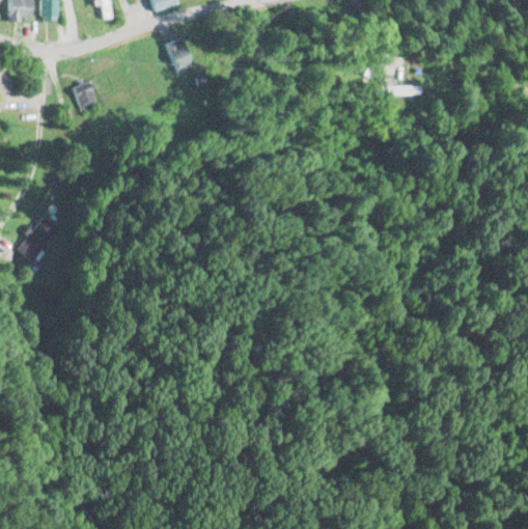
[(7,0),(7,20),(32,20),(31,0),(7,0)]
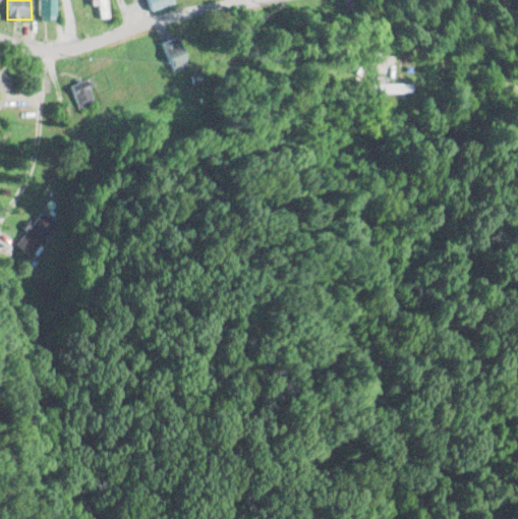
[(55,20),(55,0),(39,0),(39,20),(55,20)]
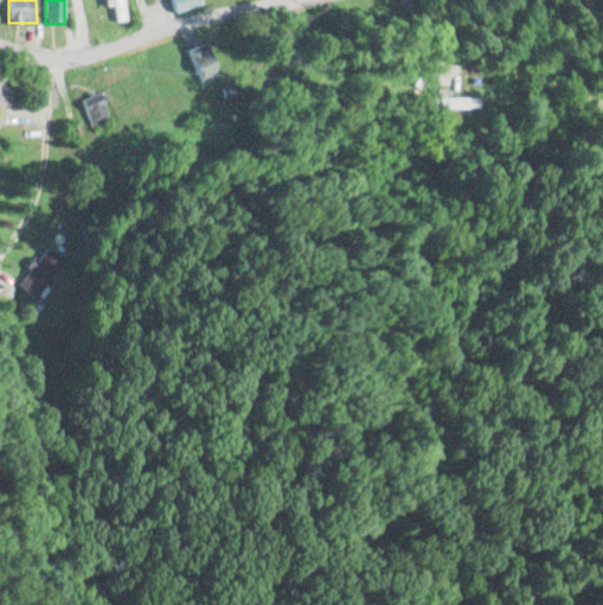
[(124,0),(113,0),(117,23),(129,21),(124,0)]
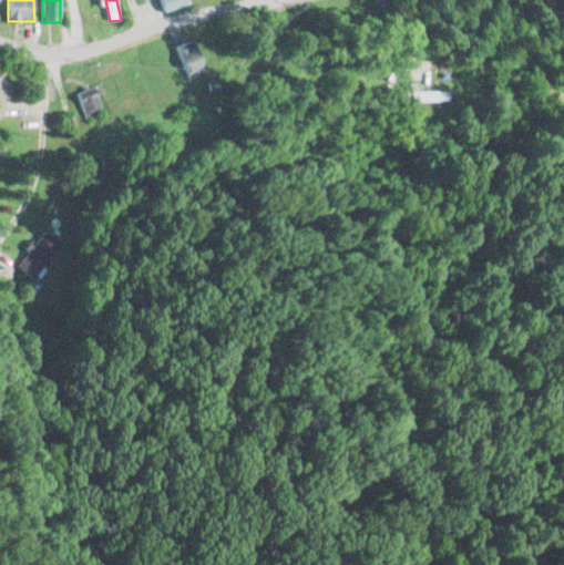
[(159,0),(164,13),(192,4),(190,0),(159,0)]
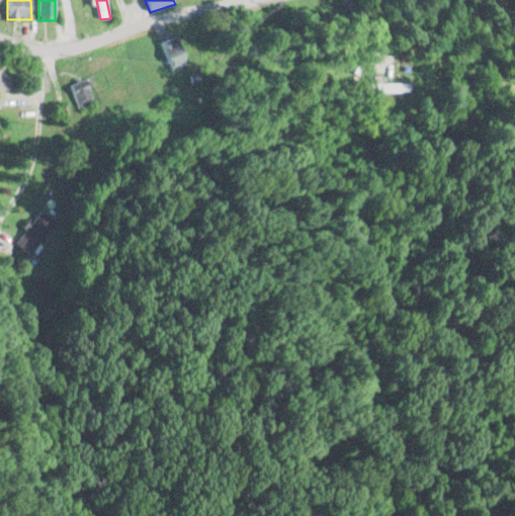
[(163,44),(174,75),(191,69),(179,36),(163,44)]
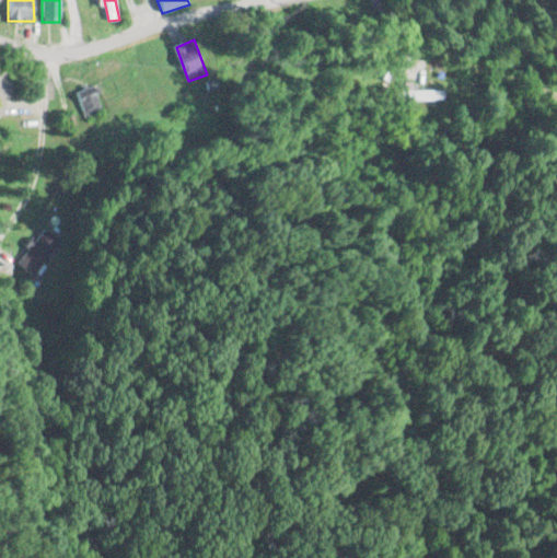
[(91,118),(107,108),(94,86),(78,96),(91,118)]
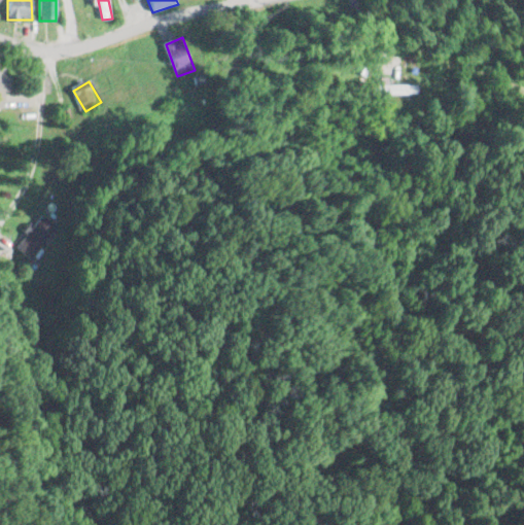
[(380,96),(425,96),(425,85),(380,85),(380,96)]
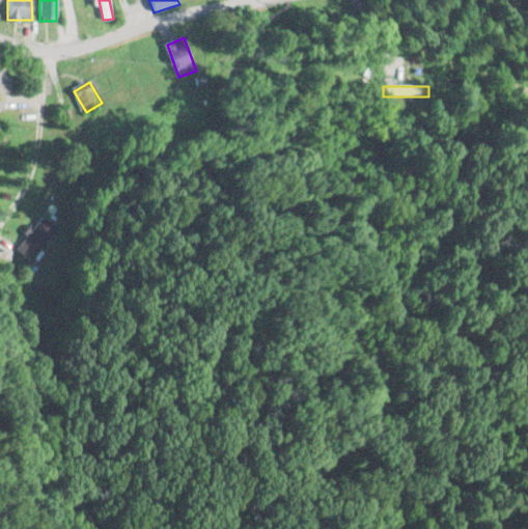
[(62,232),(46,217),(16,249),(33,263),(62,232)]
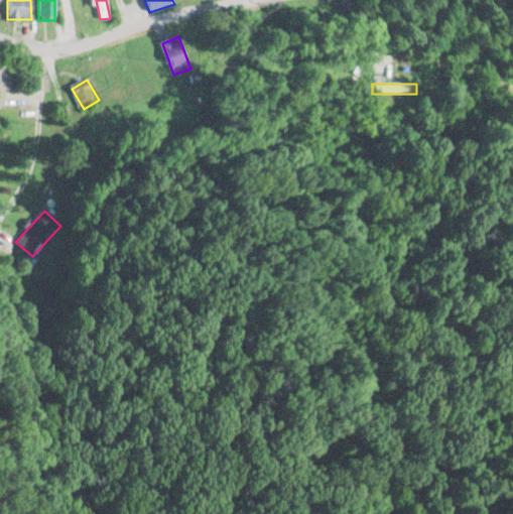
All buildings are outlined.
